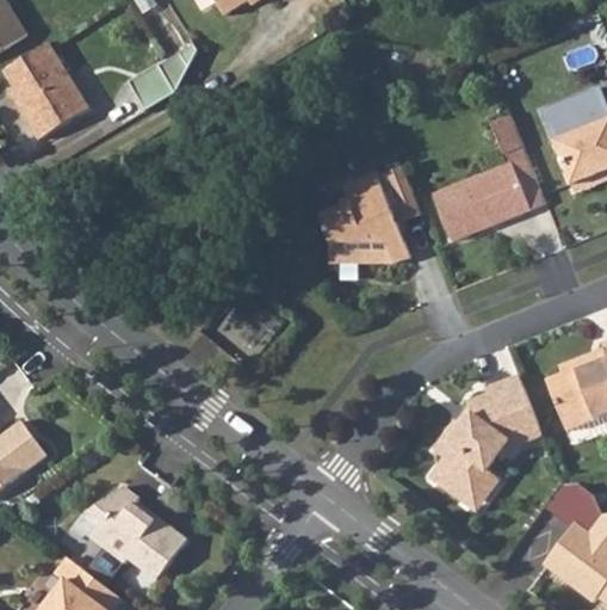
[(0,48),(25,34),(5,0),(0,0),(0,48)]
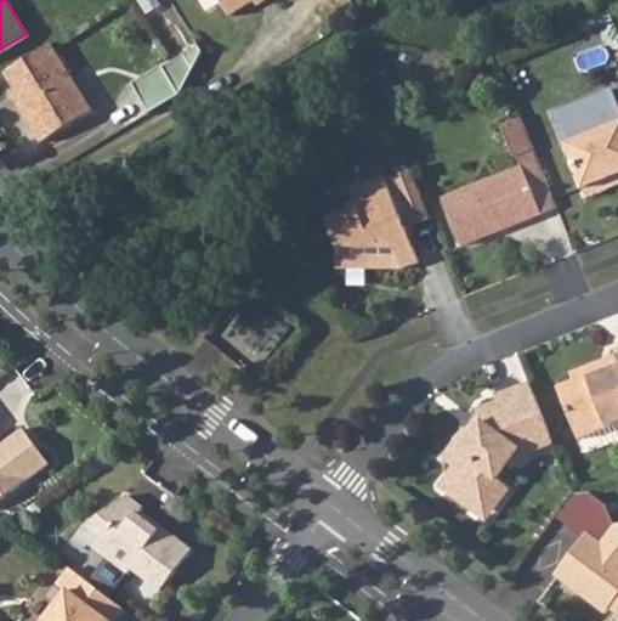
[(220,0),(228,13),(251,0),(220,0)]
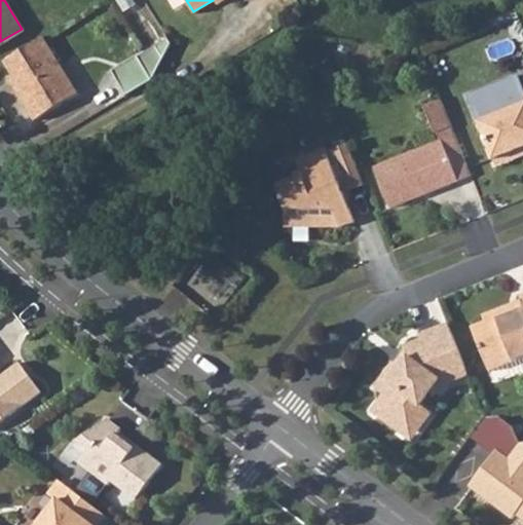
[(41,35),(2,60),(13,78),(20,87),(15,90),(33,119),(77,92),(41,35)]
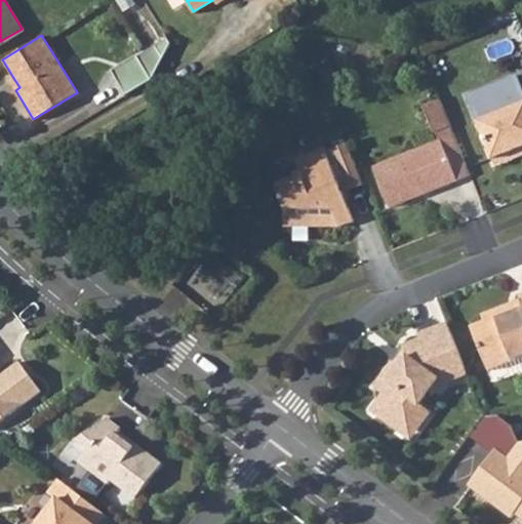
[(111,68),(125,92),(153,76),(168,42),(165,37),(136,53),(136,52),(111,68)]
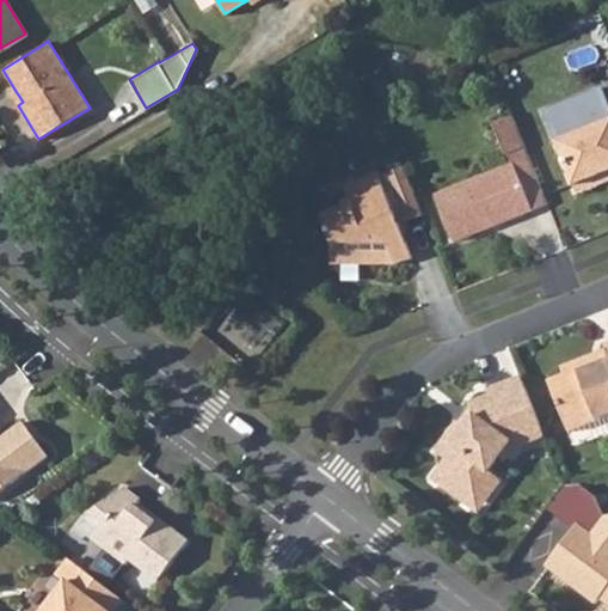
[(607,103),(602,86),(541,110),(571,184),(607,170),(607,103)]
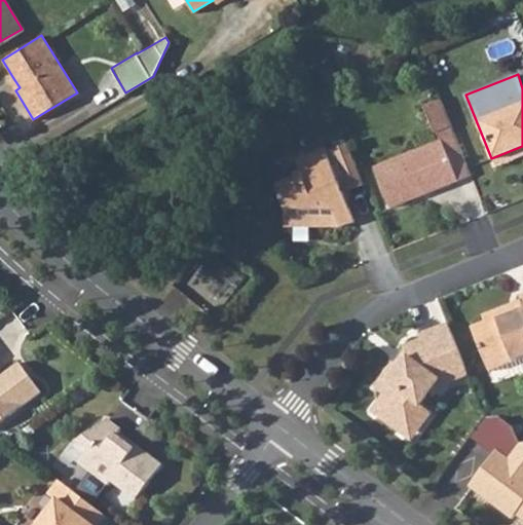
[(13,78),(9,81),(15,90),(20,87),(13,78)]
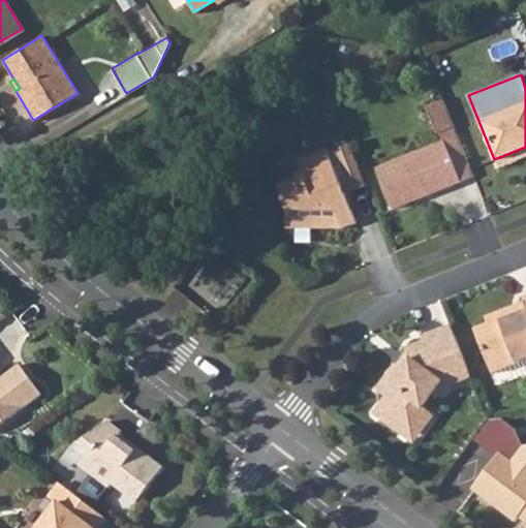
[(471,177),(442,101),(425,107),(436,135),(438,134),(441,143),(375,168),(391,209),(471,177)]
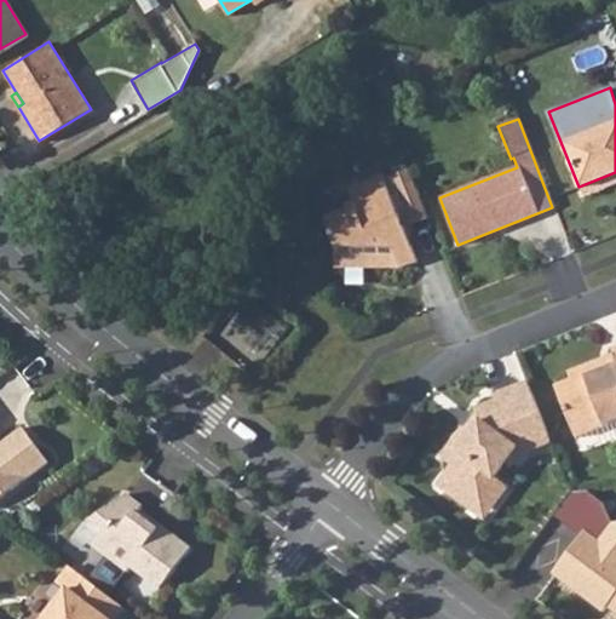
[(408,170),(383,179),(393,204),(412,222),(403,229),(427,219),(408,170)]
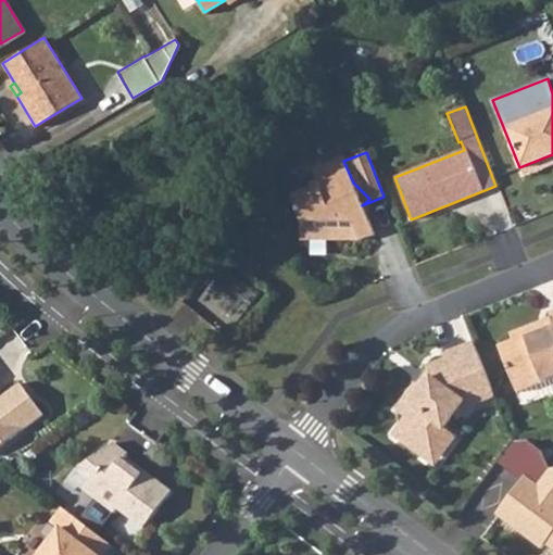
[(552,154),(519,167),(523,175),(552,163),(552,154)]
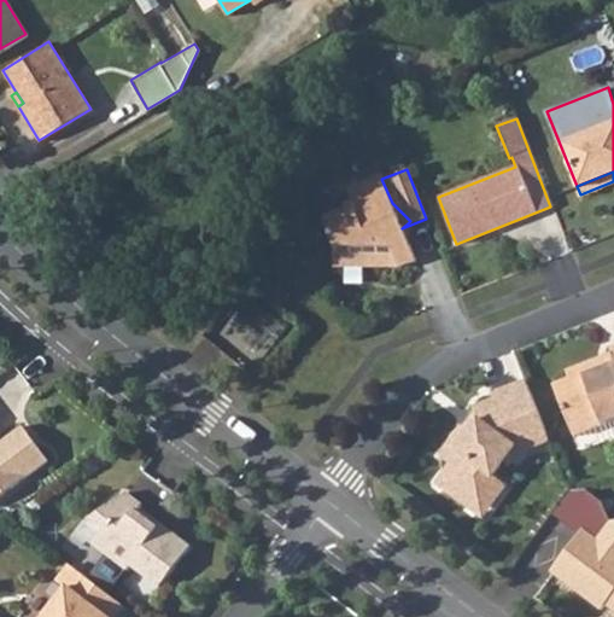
[(392,203),(381,179),(364,186),(364,185),(348,192),(354,208),(323,220),(334,244),(325,265),(391,266),(396,265),(399,263),(404,261),(409,260),(413,256),(402,228),(410,221),(392,203)]
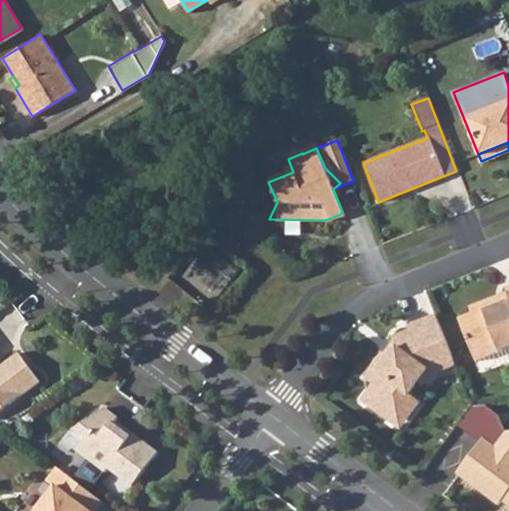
[(470,312),(457,317),(473,360),(508,346),(508,285),(503,288),(504,292),(508,300),(497,305),(494,296),(468,306),(470,312)]
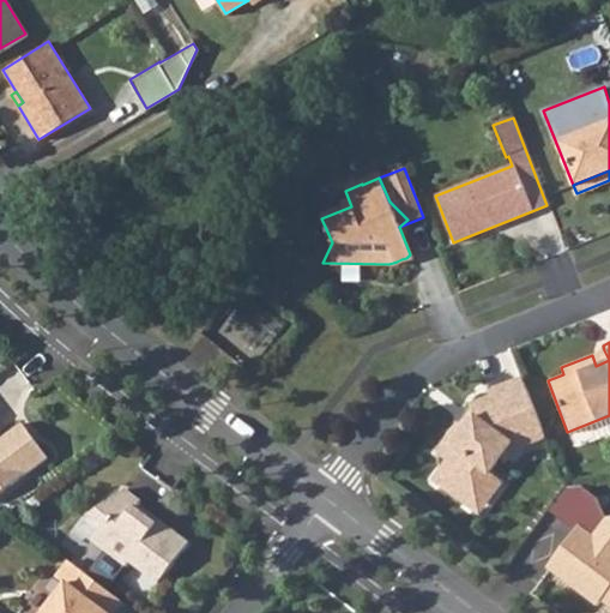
[(592,355),(596,366),(609,360),(604,350),(592,355)]
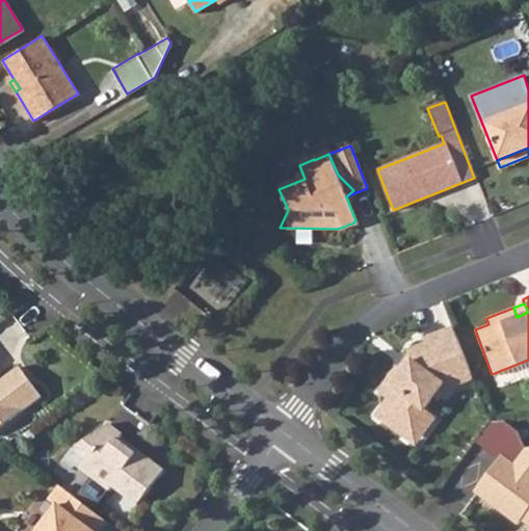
[(467,369),(451,327),(422,339),(424,344),(408,350),(412,359),(403,370),(399,366),(397,365),(378,389),(388,396),(379,407),(380,418),(397,430),(408,429),(424,407),(433,395),(438,398),(446,387),(449,386),(446,377),(467,369)]
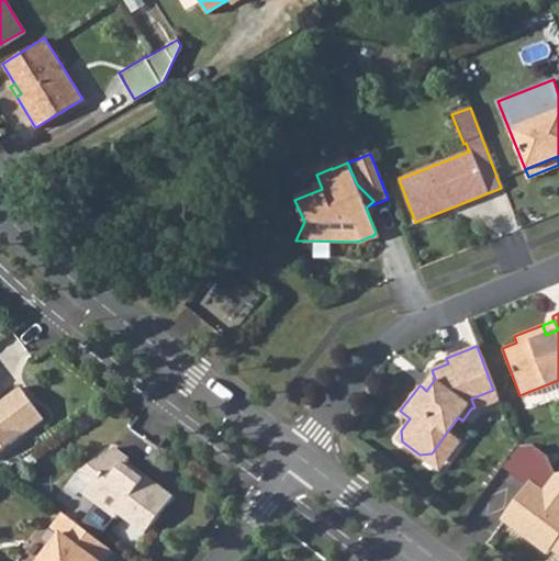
[(435,379),(433,374),(422,386),(426,391),(435,379)]
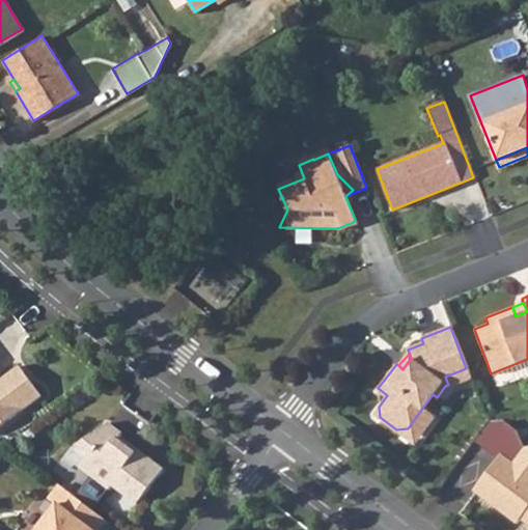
[(0,424),(40,395),(18,365),(0,378),(0,424)]
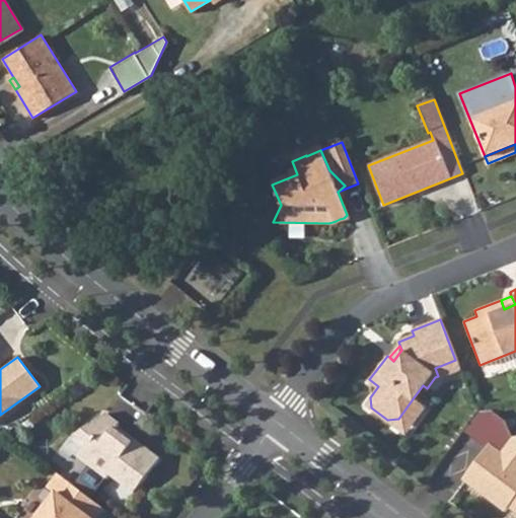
[(455,360),(435,368),(438,376),(459,368),(455,360)]
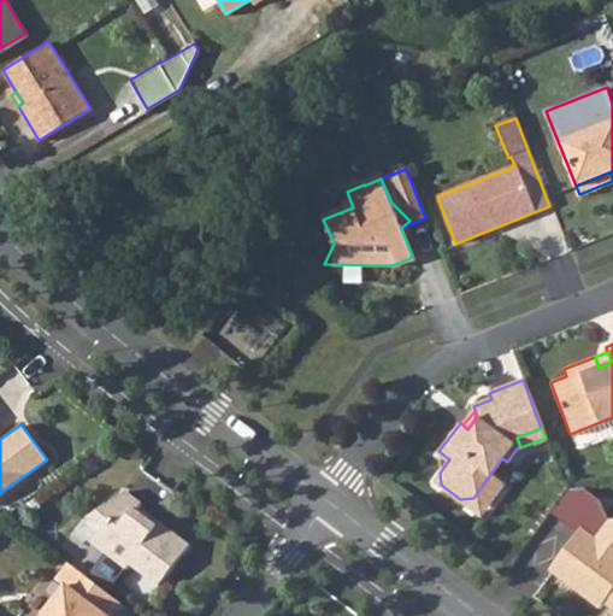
[(504,482),(491,473),(473,498),(460,499),(479,514),(504,482)]
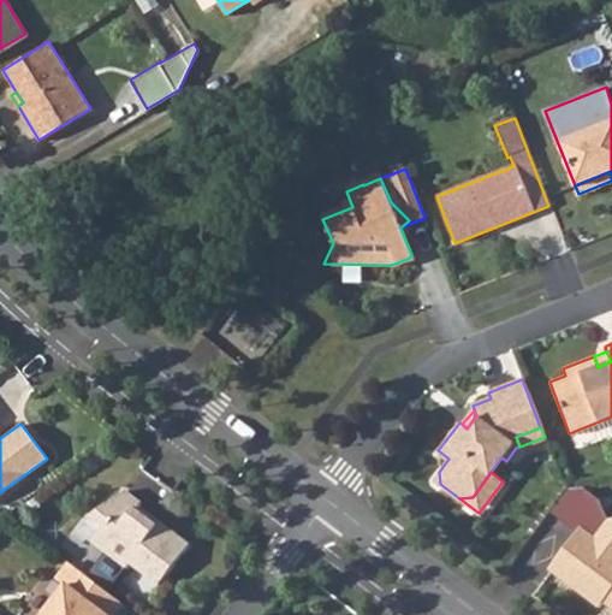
[(140,501),(124,489),(88,515),(101,525),(89,539),(104,551),(85,575),(105,590),(123,566),(124,567),(128,561),(156,584),(188,543),(137,504),(140,501)]
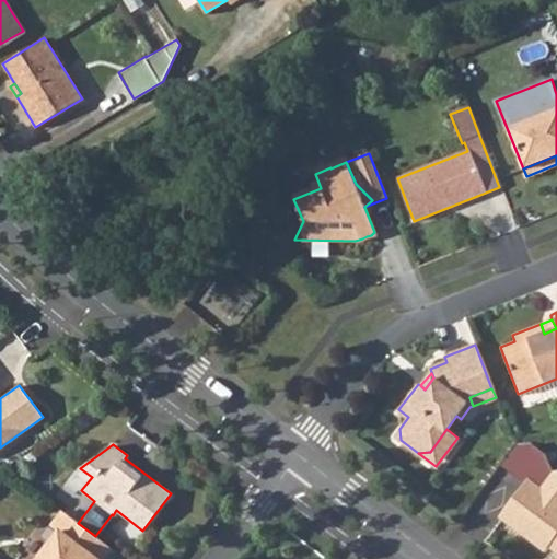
[(525,478),(496,516),(542,552),(545,547),(547,544),(554,548),(550,551),(556,556),(556,470),(550,472),(538,488),(525,478)]
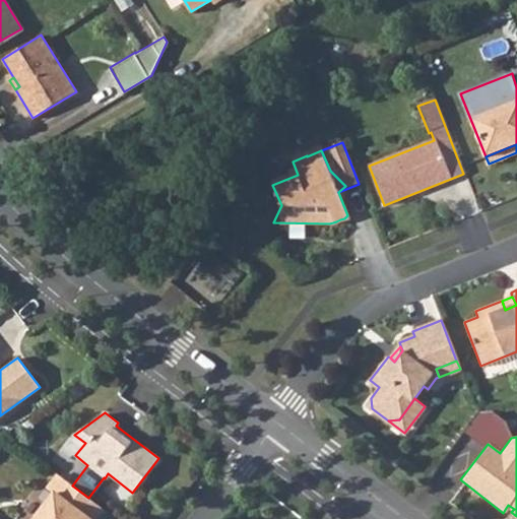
[(72,485),(57,474),(47,489),(55,495),(36,518),(93,518),(103,508),(88,498),(72,485)]
